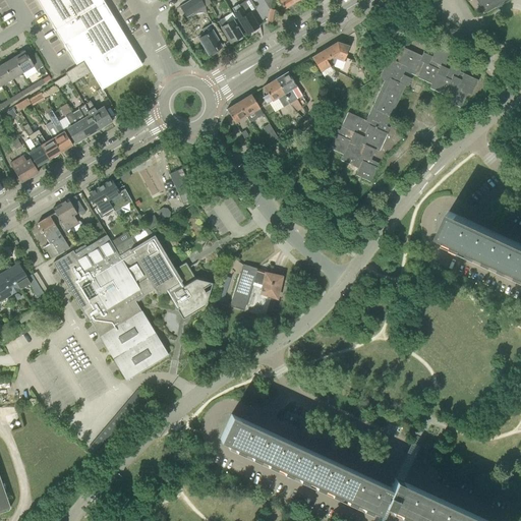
[(37,0),(76,65),(84,60),(102,90),(142,65),(118,25),(102,0),(37,0)]
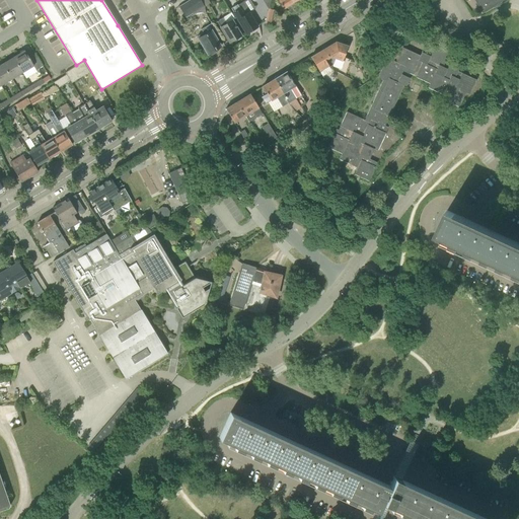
[(189,0),(178,6),(181,11),(186,17),(193,14),(194,15),(206,13),(205,7),(205,6),(200,0),(189,0)]
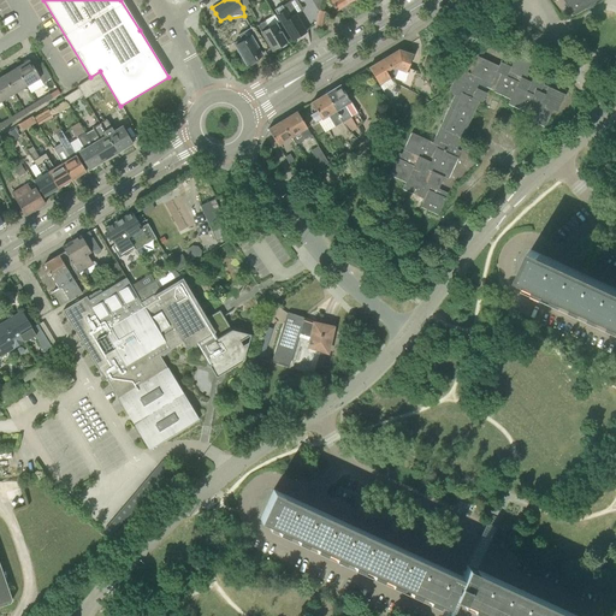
[(303,33),(306,31),(300,22),(302,21),(298,13),(301,11),(295,0),(291,0),(283,6),(282,5),(274,10),(280,21),(292,40),(298,36),(300,37),(304,34),(303,33)]
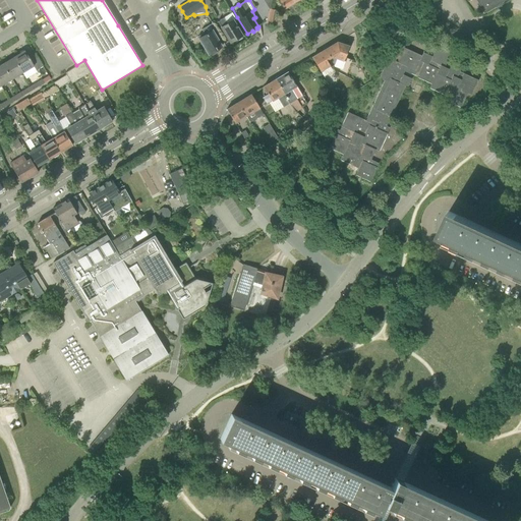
[(278,0),(284,9),(299,0),(278,0)]
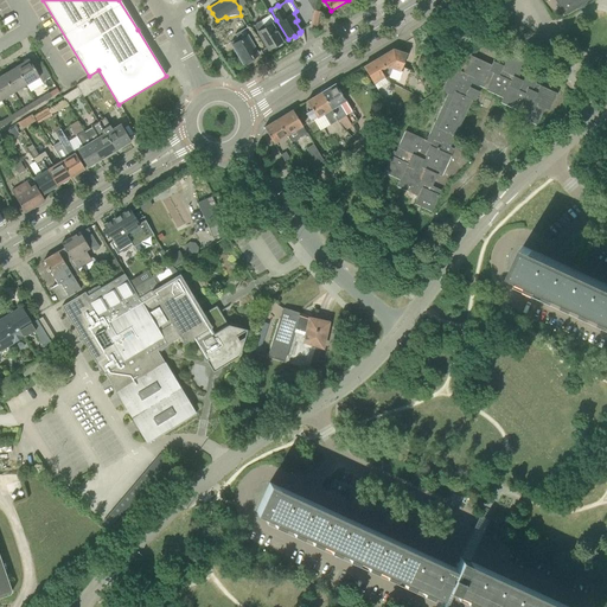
[(545,0),(547,2),(549,0),(558,0),(567,13),(581,5),(579,0),(545,0)]
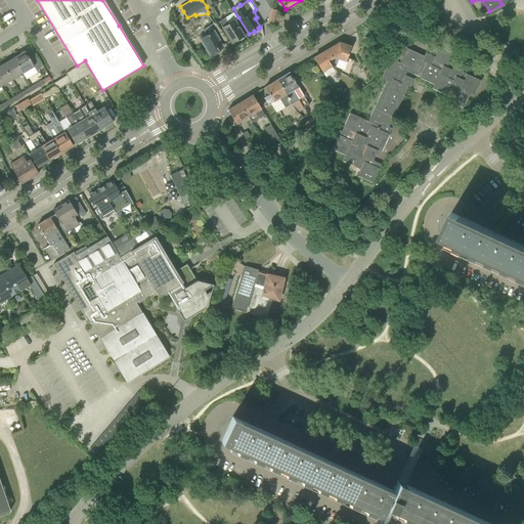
[(278,18),(279,13),(278,11),(271,9),(267,25),(274,27),(276,25),(278,26),(280,19),(278,18)]
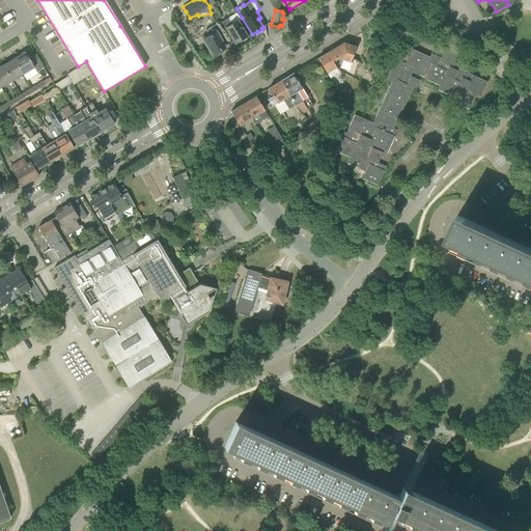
[(222,22),(234,44),(241,40),(242,42),(247,38),(246,37),(247,36),(238,21),(241,19),(236,14),(222,22)]
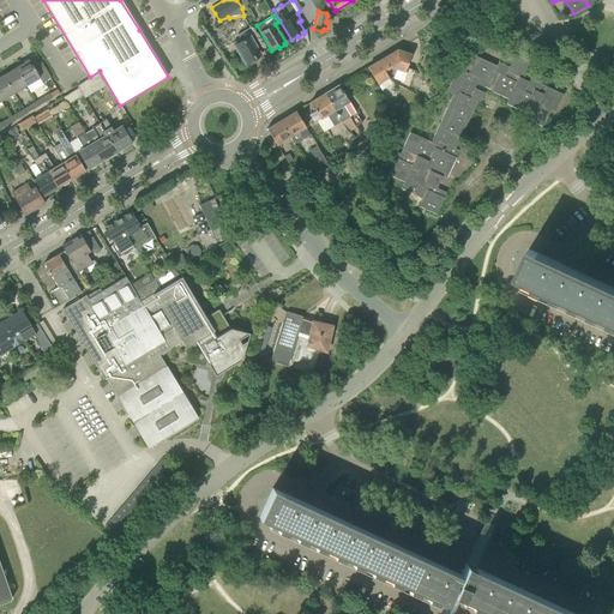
[(238,35),(240,38),(234,43),(235,44),(234,46),(246,65),(247,64),(248,65),(257,60),(256,59),(262,55),(257,48),(262,46),(251,28),(238,35)]
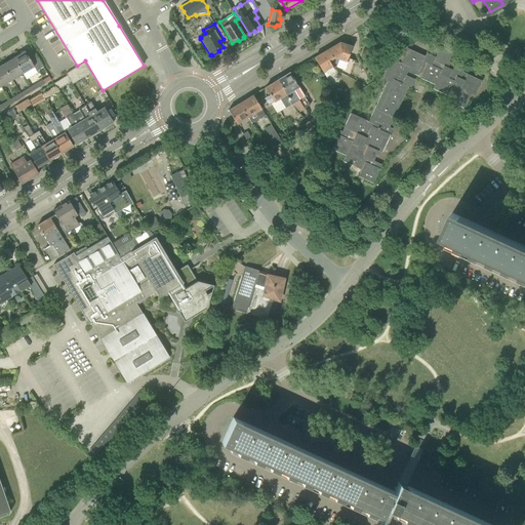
[(352,46),(340,42),(339,42),(327,50),(332,58),(336,65),(338,58),(347,62),(352,46)]
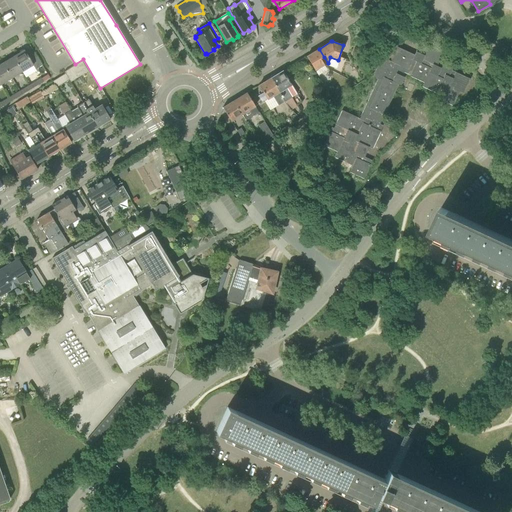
[(402,76),(404,72),(410,75),(410,76),(424,82),(422,86),(440,95),(438,99),(453,106),(459,91),(463,93),(470,79),(452,70),(452,69),(442,64),(441,67),(437,66),(443,52),(425,43),(421,52),(417,50),(414,55),(388,43),(372,77),(378,79),(371,94),(389,103),(398,84),(400,85),(404,77),(402,76)]
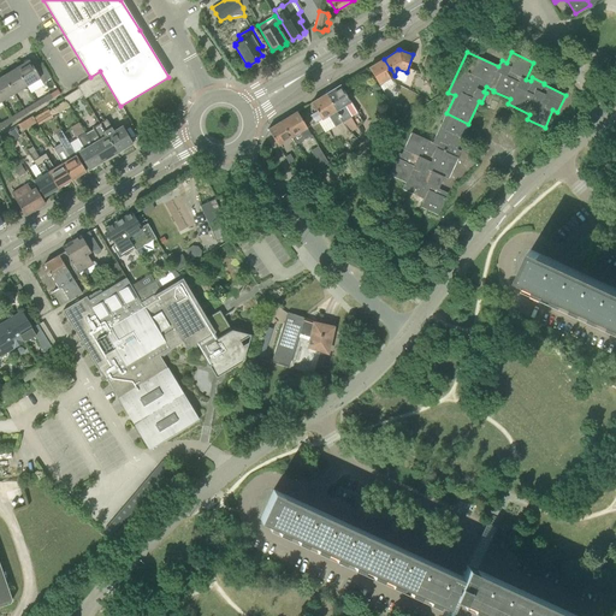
[(390,78),(389,78),(385,71),(390,69),(384,59),(368,67),(379,84),(390,78)]
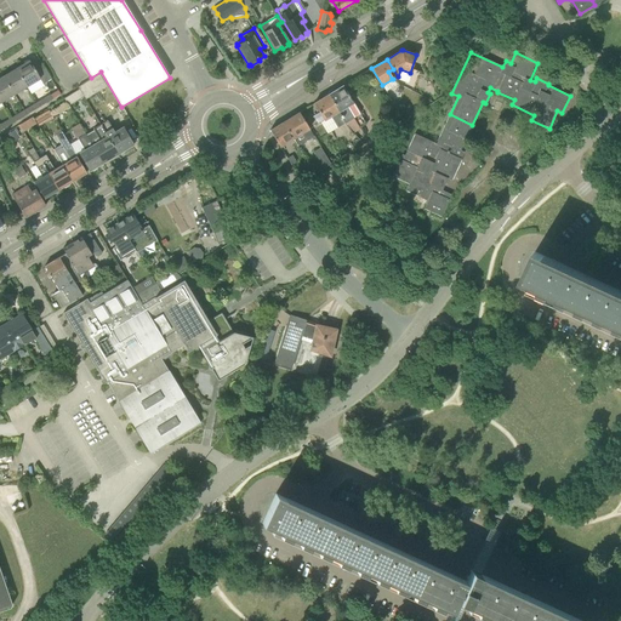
[(43,84),(51,79),(43,64),(34,69),(29,61),(17,68),(27,86),(40,79),(43,84)]
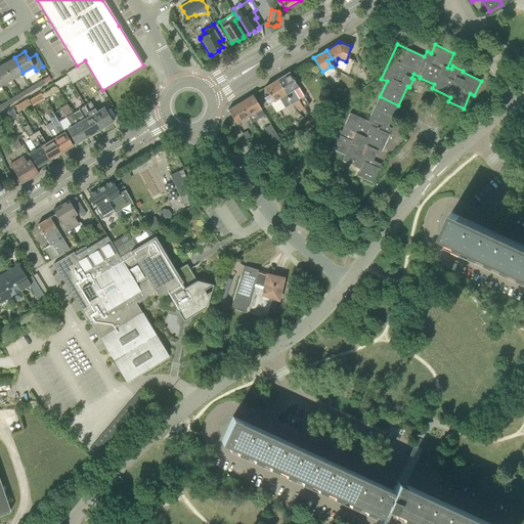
[(14,57),(10,60),(3,64),(12,79),(23,73),(14,57)]
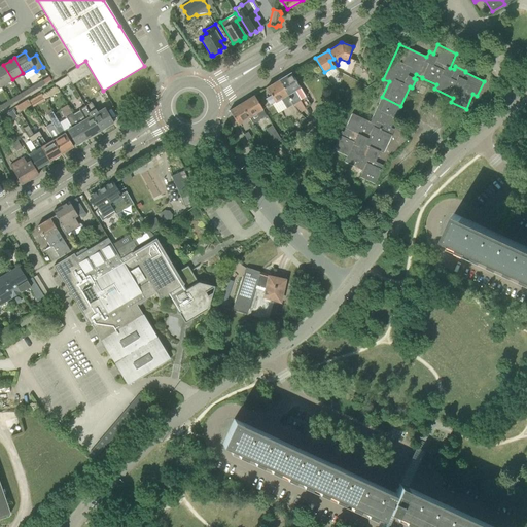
[(72,84),(91,73),(84,63),(75,68),(66,73),(67,75),(71,81),(72,84)]
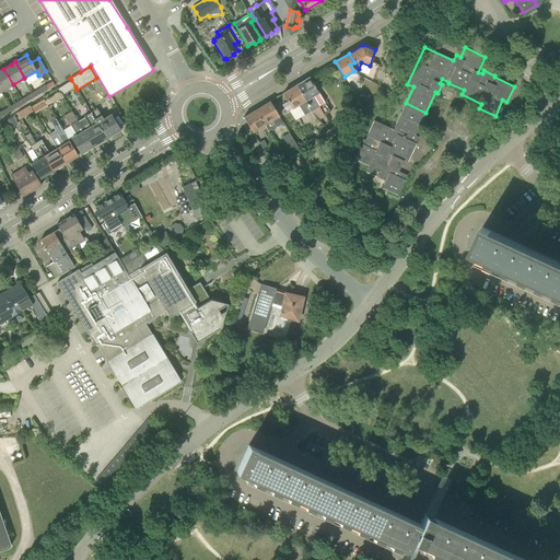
[(13,84),(3,69),(0,70),(0,89),(1,92),(13,84)]
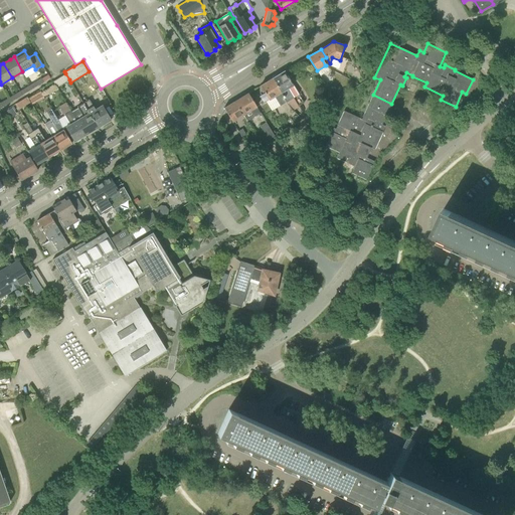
[(299,95),(293,84),(285,71),(273,78),(287,102),(293,98),(299,95)]
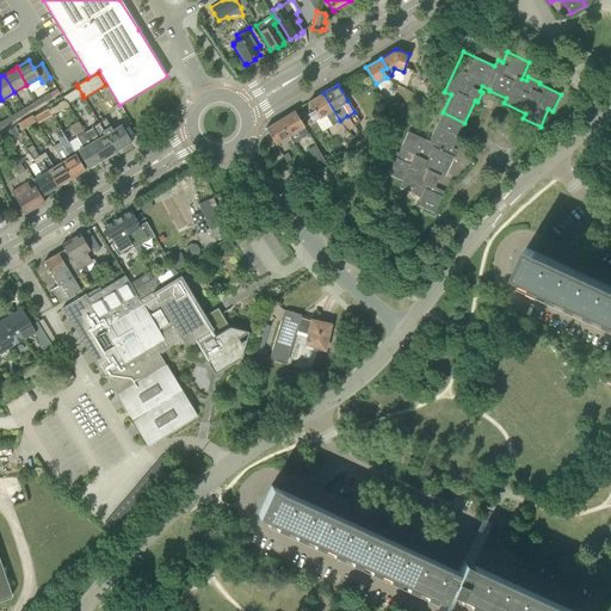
[(78,87),(62,97),(67,104),(82,94),(78,87)]
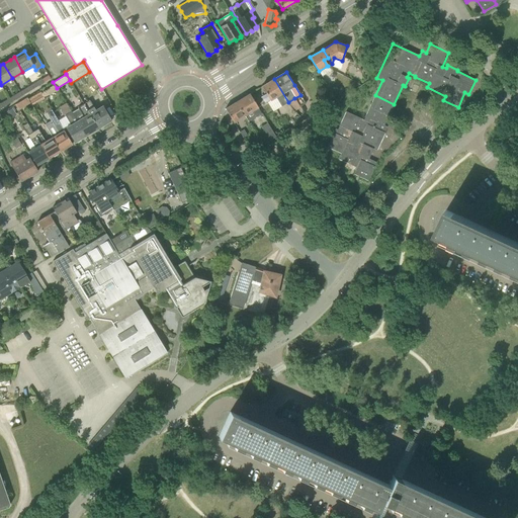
[(31,85),(33,89),(44,82),(41,79),(31,85)]
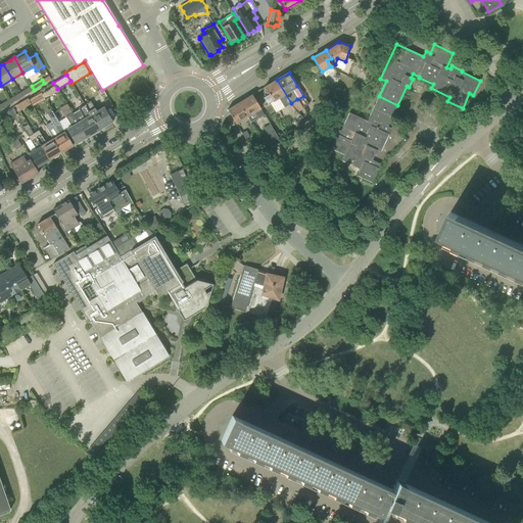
[(276,112),(284,107),(291,103),(277,80),(265,87),(269,95),(273,101),(270,103),(276,112)]
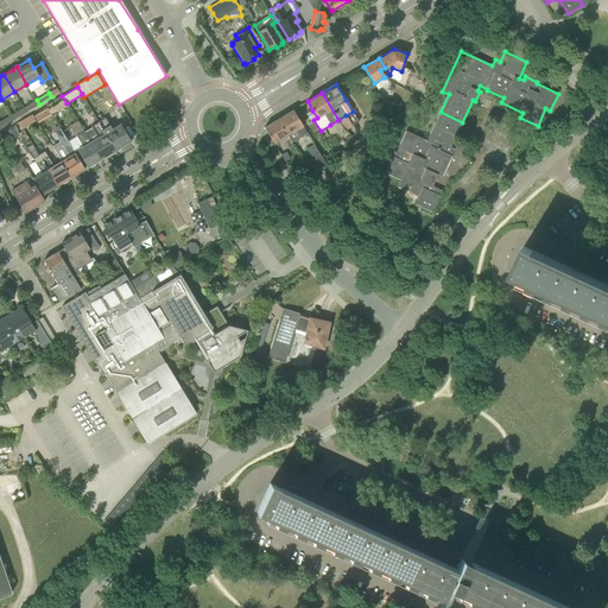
[(24,108),(26,112),(39,105),(37,100),(24,108)]
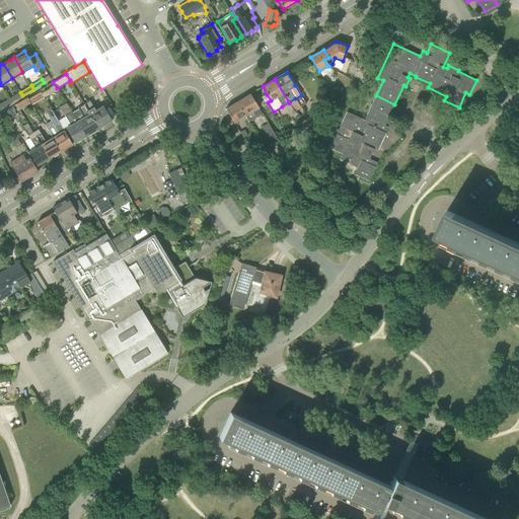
[(338,100),(340,99),(346,95),(342,87),(332,92),(338,100)]
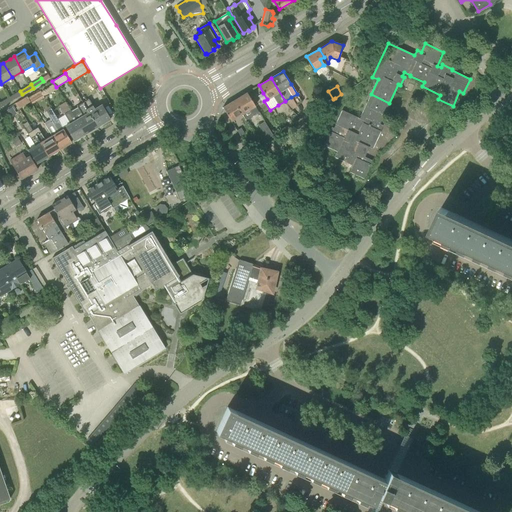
[(9,97),(12,101),(22,94),(20,91),(9,97)]
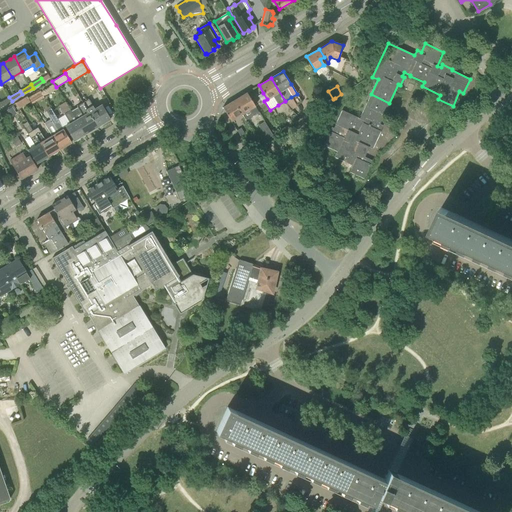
[(259,112),(247,93),(233,101),(241,115),(249,110),(253,116),(259,112)]
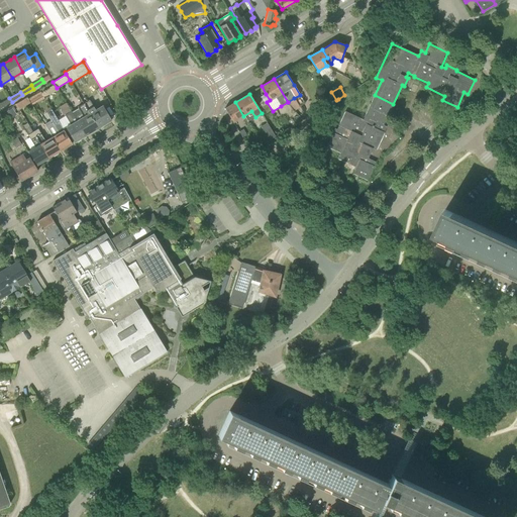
[(270,100),(266,94),(261,97),(265,103),(267,102),(270,100)]
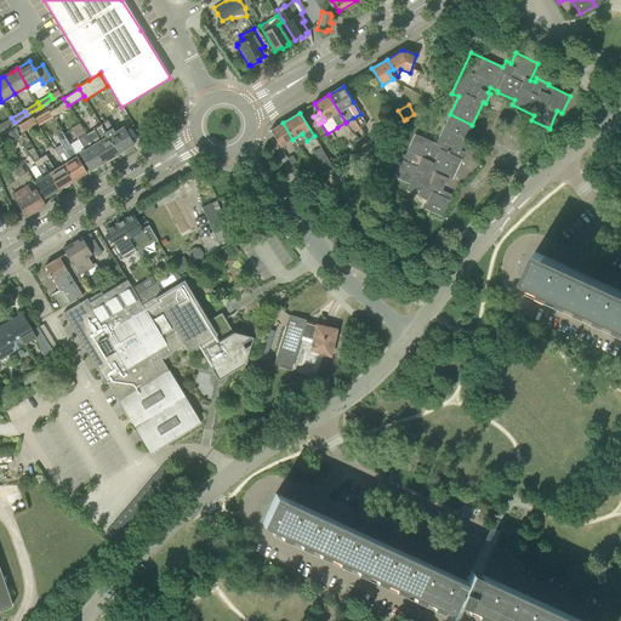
[(425,209),(442,216),(451,194),(442,191),(448,178),(451,181),(465,152),(461,151),(472,125),(450,114),(437,143),(415,134),(405,155),(403,154),(392,176),(409,184),(405,191),(427,201),(425,209)]
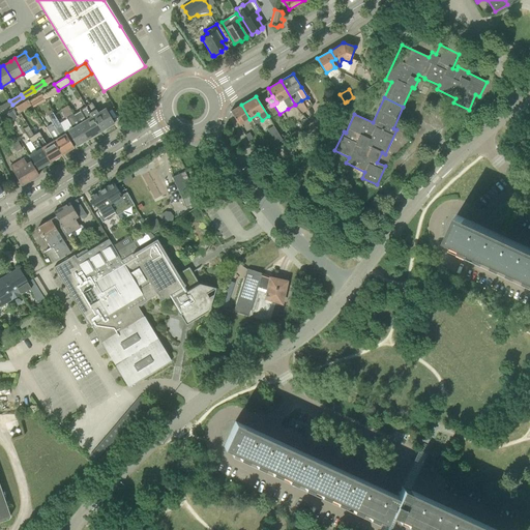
[(31,106),(28,99),(17,107),(21,112),(31,106)]
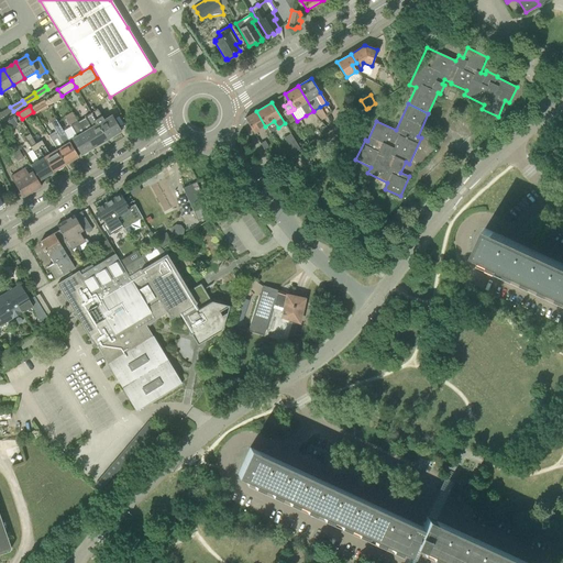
[(0,116),(1,118),(13,111),(10,107),(0,112),(0,116)]
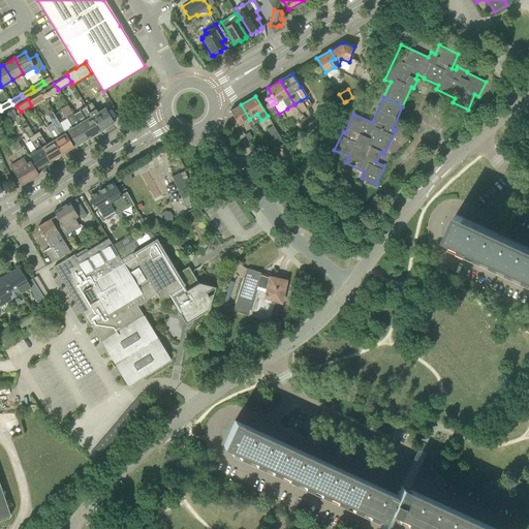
[(97,113),(92,102),(86,105),(100,131),(114,123),(105,107),(97,113)]
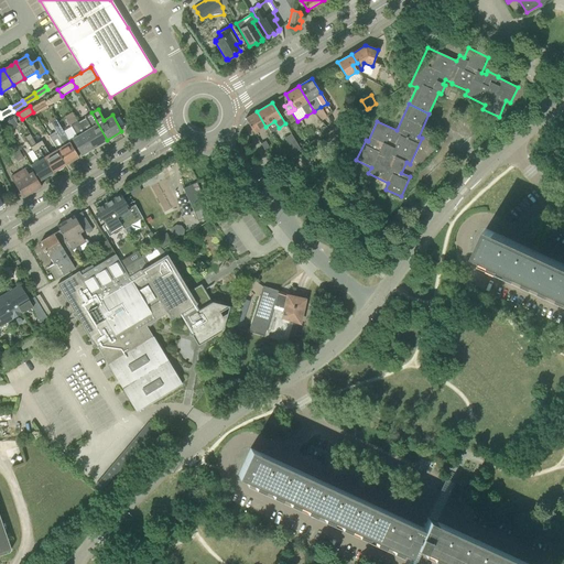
[(255,133),(266,127),(257,111),(246,118),(255,133)]
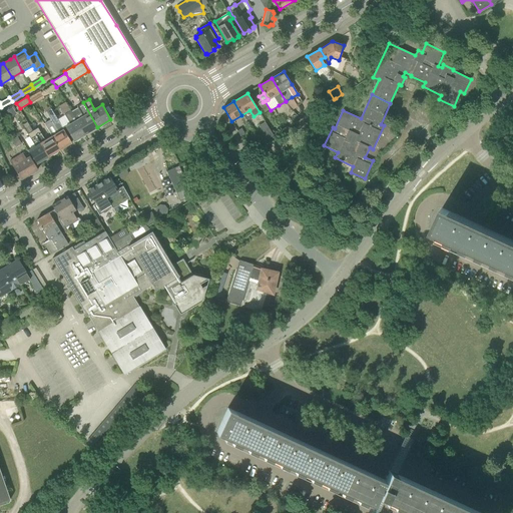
[(76,120),(70,110),(65,102),(59,105),(65,114),(57,119),(63,128),(65,126),(74,141),(85,135),(76,120)]
